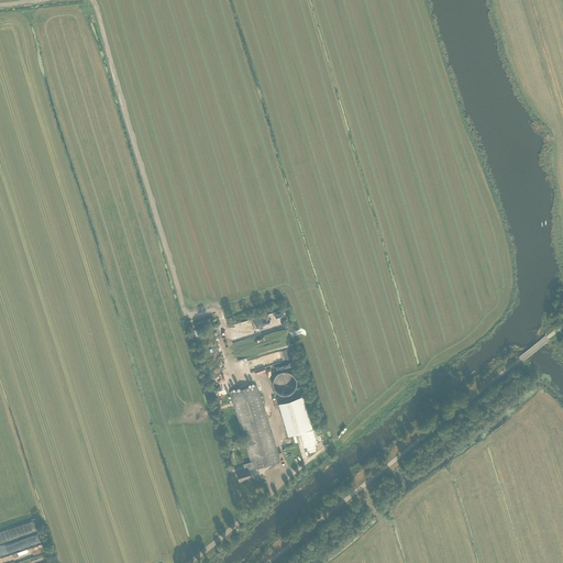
[(227,356),(230,355),(223,330),(219,331),(227,356)]
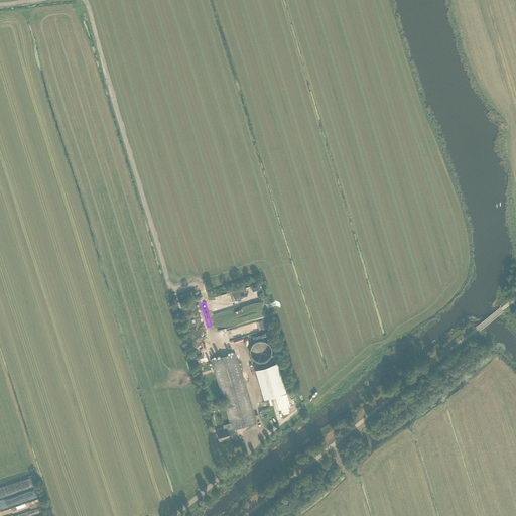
[(246,324),(248,333),(264,329),(262,319),(246,324)]
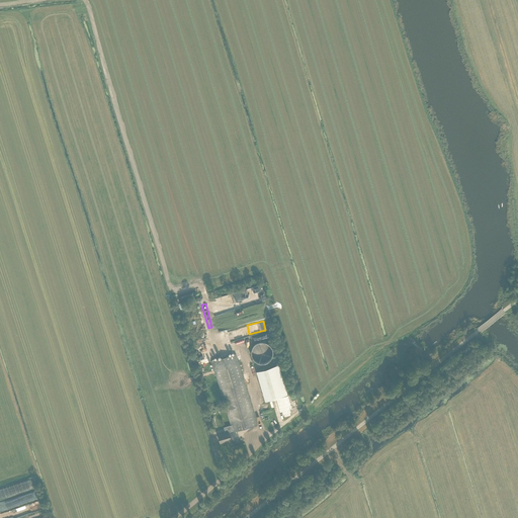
[(262,364),(264,364),(265,363),(267,363),(268,362),(269,361),(270,360),(271,359),(272,357),(272,356),(273,354),(273,353),(273,351),(272,350),(272,349),(271,347),(270,346),(269,345),(268,344),(267,343),(265,343),(264,342),(262,342),(261,342),(259,343),(258,343),(256,344),(255,345),(254,346),(253,347),(252,348),(252,349),(251,351),(251,352),(251,354),(251,355),(252,357),(252,358),(253,359),(254,360),(255,361),(257,362),(258,363),(259,363),(261,364),(262,364)]
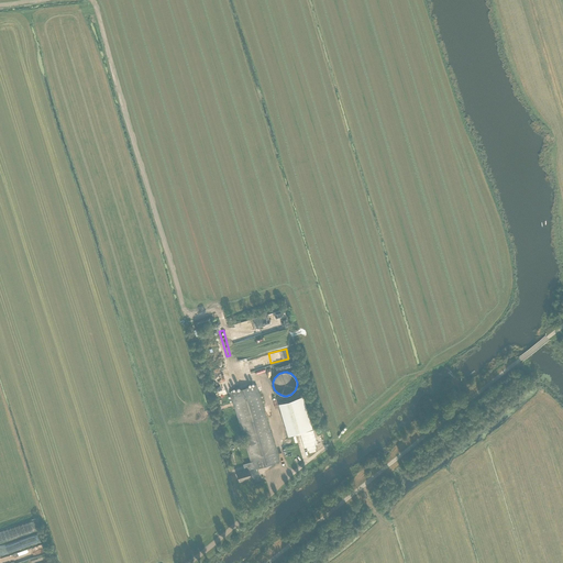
[(252,471),(279,462),(256,385),(230,394),(251,463),(243,465),(245,472),(238,474),(240,482),(250,478),(247,471),(252,470),(252,471)]
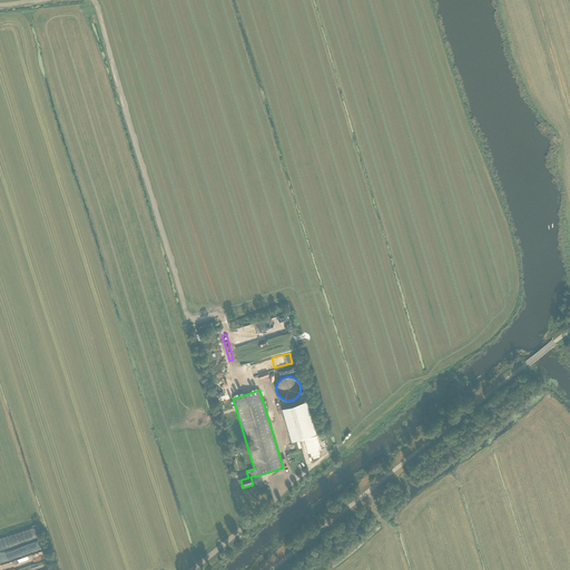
[(282,409),(292,441),(316,434),(306,402),(282,409)]
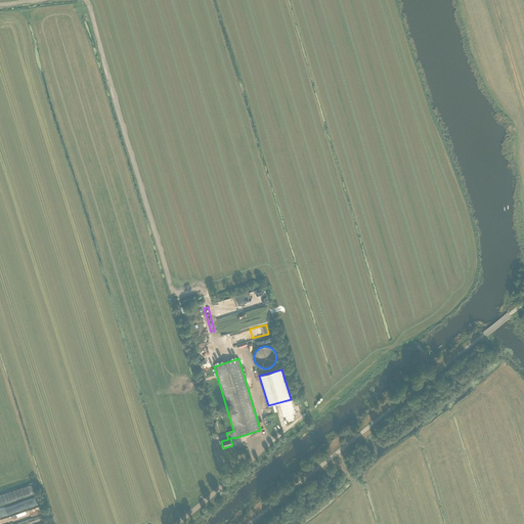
[(291,400),(279,403),(284,418),(286,417),(287,420),(288,420),(288,422),(294,420),(293,418),(294,417),(293,415),(295,413),(291,400)]
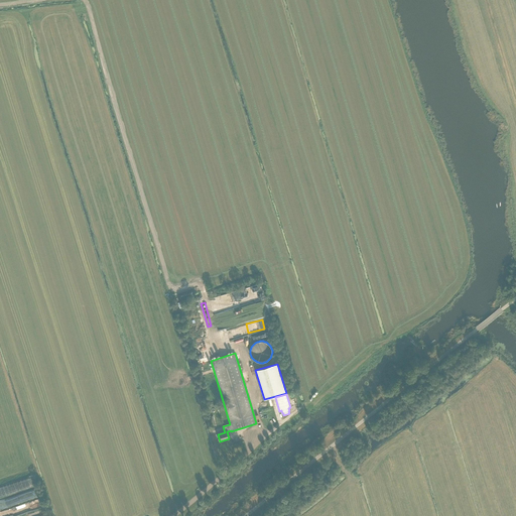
[(35,487),(20,492),(23,501),(38,496),(35,487)]
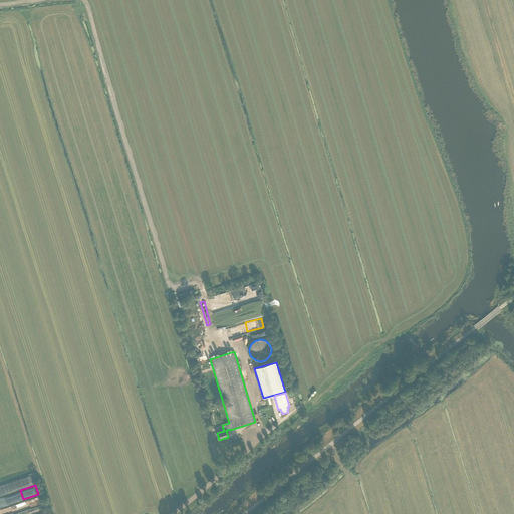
[(7,513),(8,513),(18,512),(18,505),(14,505),(14,506),(10,507),(10,504),(8,504),(9,509),(2,510),(2,513),(7,513)]
